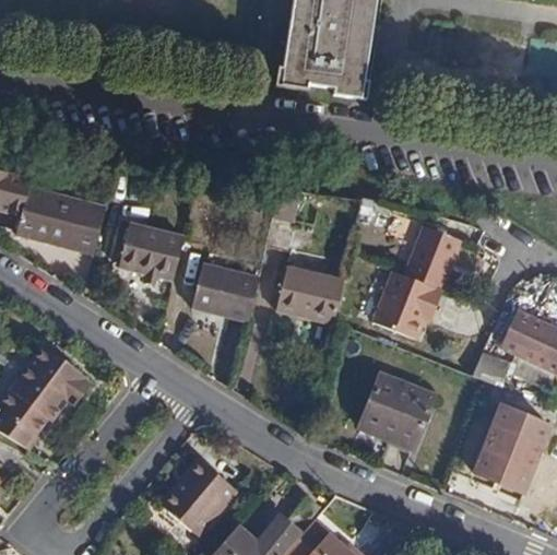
[(291,0),(279,89),(304,93),(305,86),(332,91),(332,96),(357,101),(372,0),(291,0)]
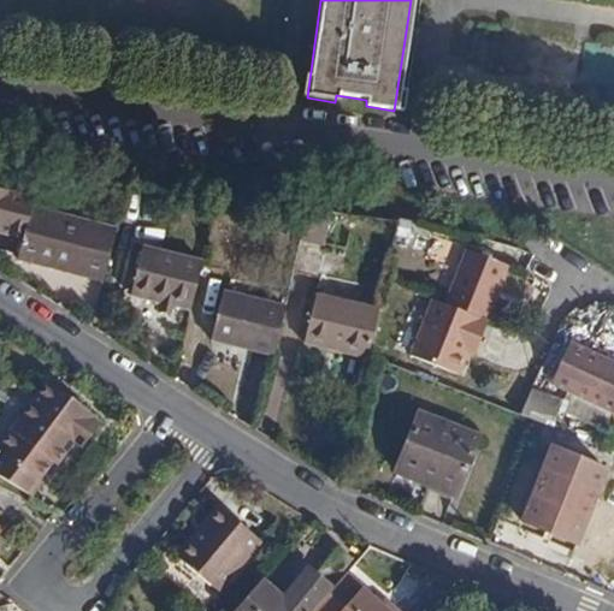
[(102,280),(114,230),(29,212),(18,261),(102,280)]
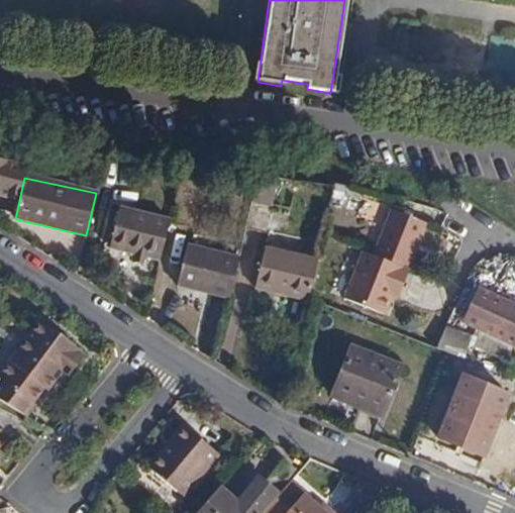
[(374,249),(410,264),(410,261),(427,217),(393,204),(374,249)]
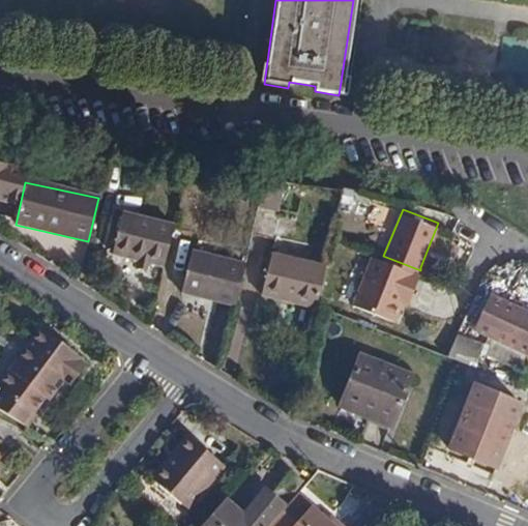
[(110,253),(163,265),(173,222),(119,210),(110,253)]
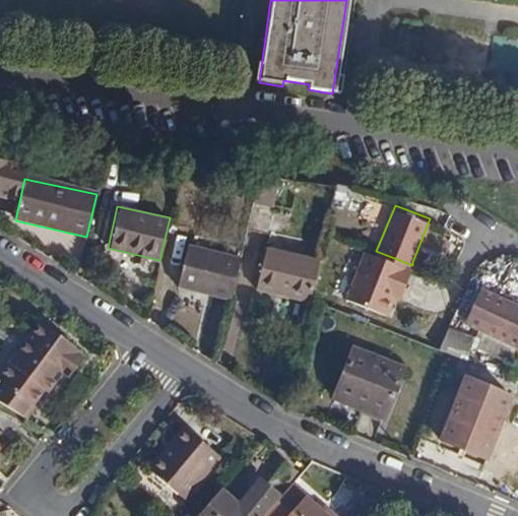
[(179,286),(230,299),(240,258),(188,246),(179,286)]
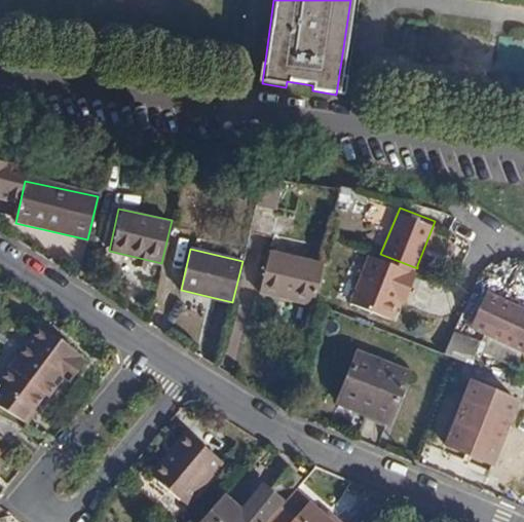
[(380,254),(370,250),(351,297),(394,313),(400,295),(406,297),(417,268),(380,254)]
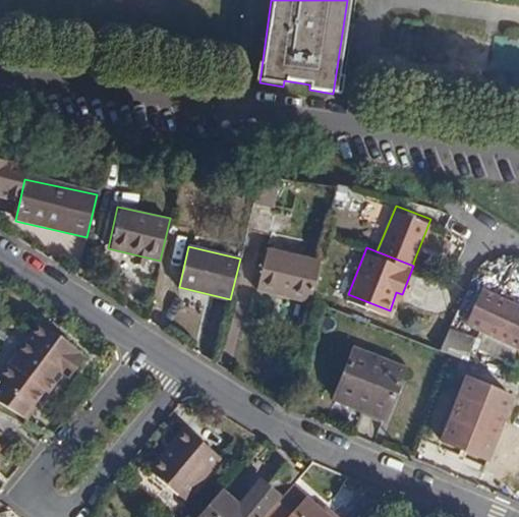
[(258,290),(308,302),(311,295),(311,290),(319,264),(268,250),(258,290)]
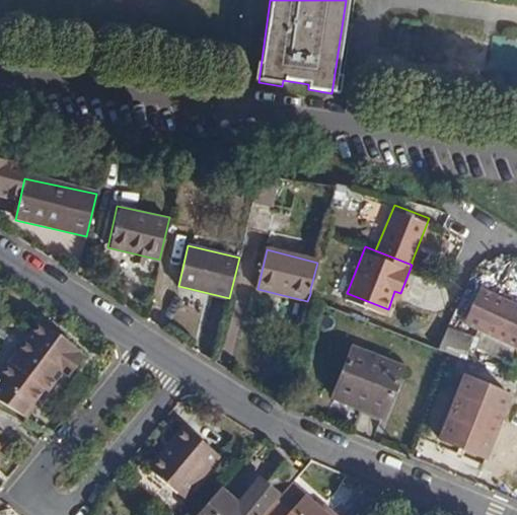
[(461,317),(514,340),(516,335),(516,300),(476,283),(461,317)]
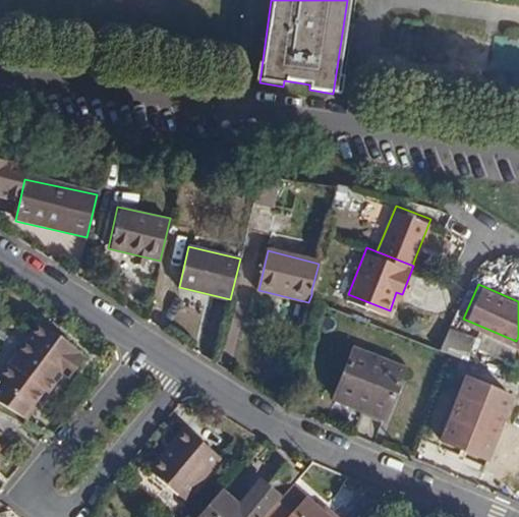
[(42,319),(0,372),(0,378),(27,401),(42,384),(46,387),(48,389),(57,379),(52,374),(57,367),(63,371),(69,375),(83,357),(78,352),(80,350),(42,319)]
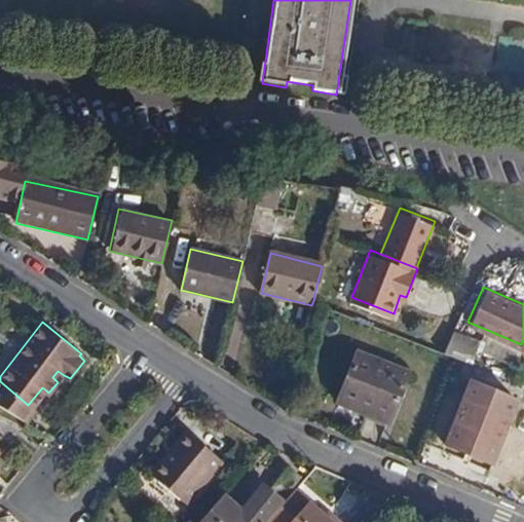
[(448,349),(473,361),(482,340),(457,330),(448,349)]
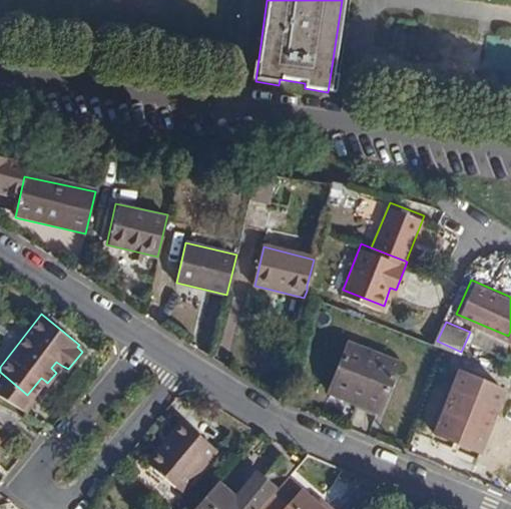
[(349,337),(330,386),(378,405),(398,357),(349,337)]
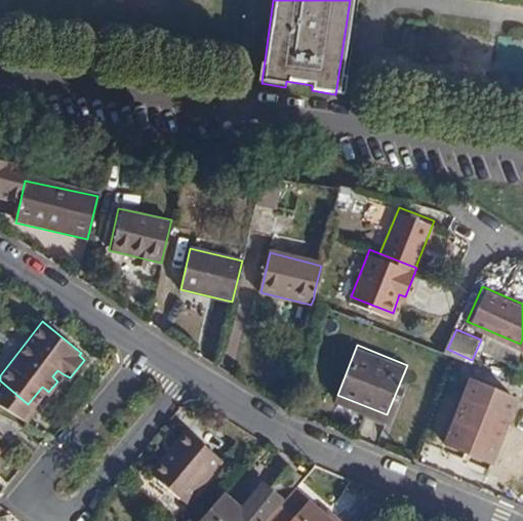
[(57,382),(64,374),(57,370),(52,376),(57,382)]
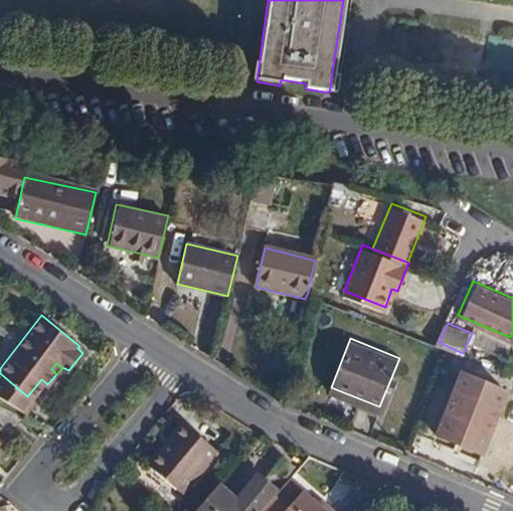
[(446,405),(437,430),(482,448),(492,423),(474,416),(488,381),(460,370),(446,405)]
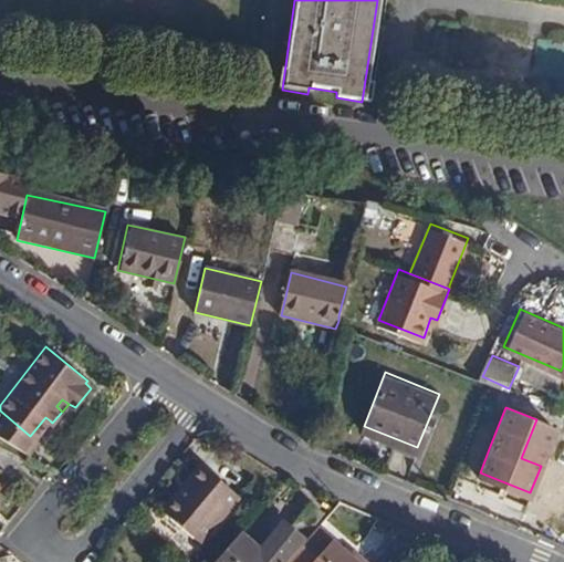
[(0,410),(0,433),(30,453),(37,443),(34,439),(30,436),(0,410)]
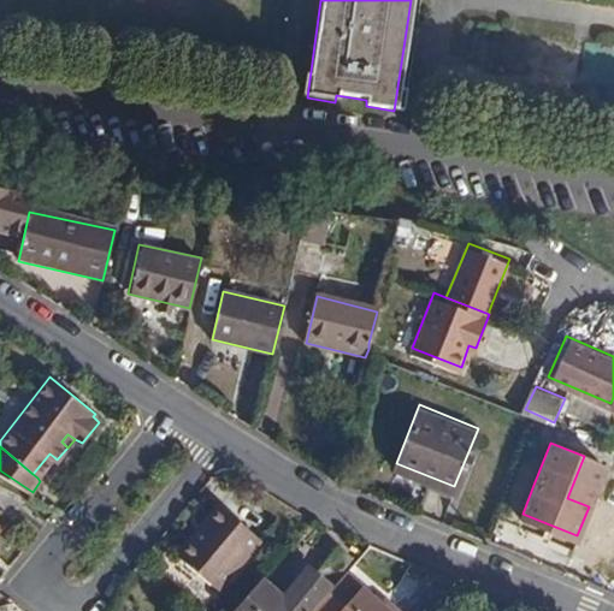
[(49,454),(33,474),(37,478),(54,457),(49,454)]
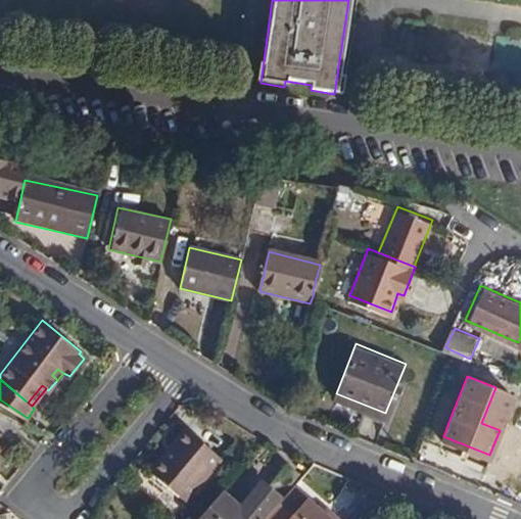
[(178,442),(153,471),(185,497),(221,454),(185,424),(173,439),(178,442)]
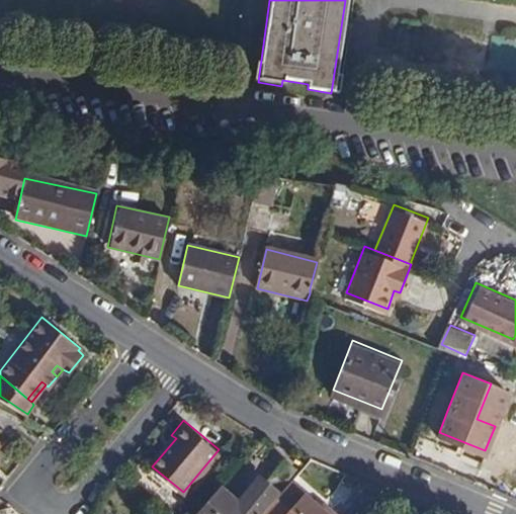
[(148,462),(152,466),(176,438),(171,435),(148,462)]
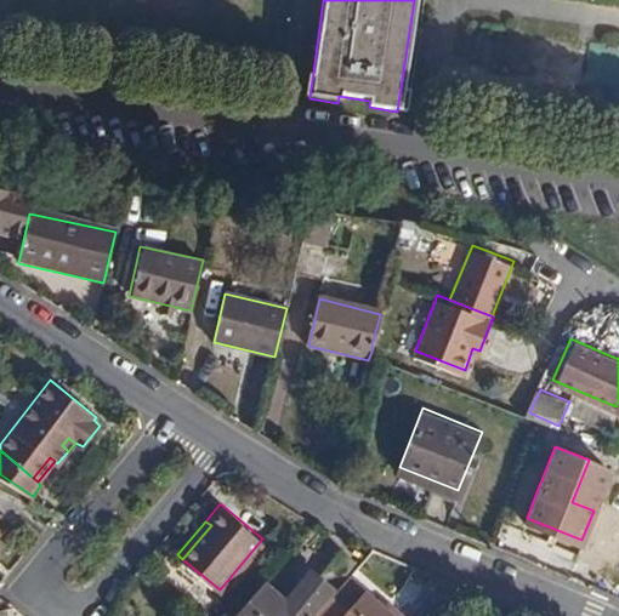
[(232,615),(306,615),(356,558),(341,546),(319,574),(312,569),(285,599),(280,595),(273,591),(261,580),(231,615),(232,615)]
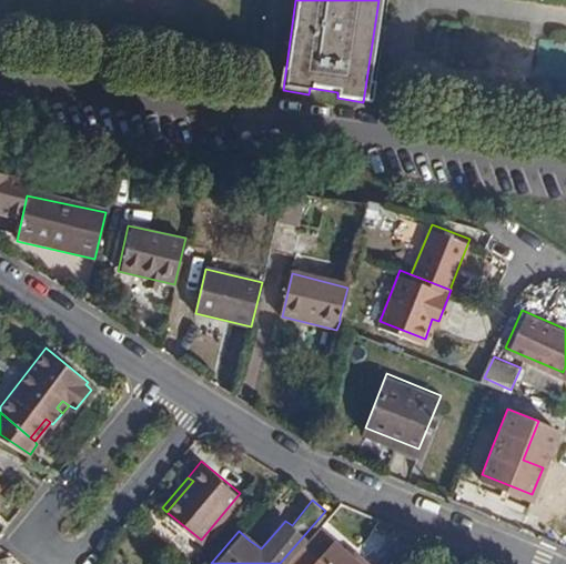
[(317,563),(344,534),(324,525),(295,563),(317,563)]
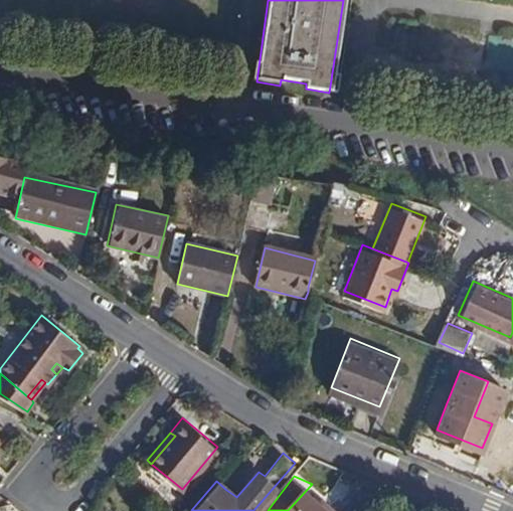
[(341,510),(312,484),(288,510),(341,510)]
